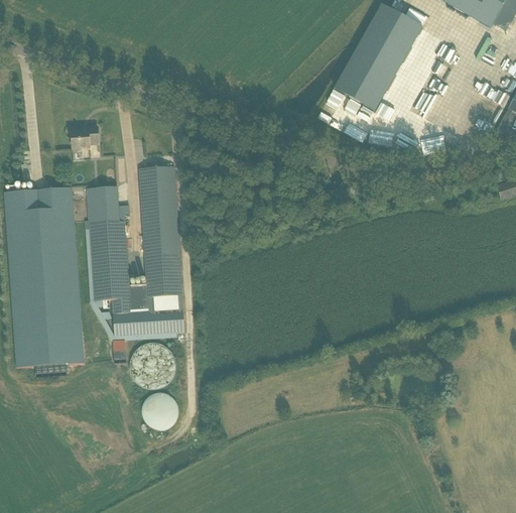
[(447,0),(492,24),(505,0),(447,0)]
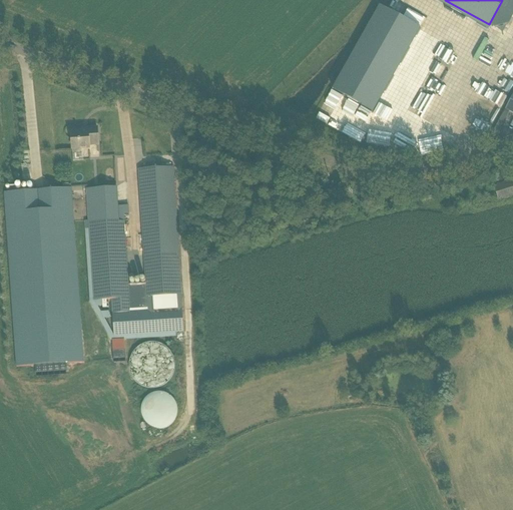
[(380,3),(332,87),(373,110),(420,27),(420,26),(396,12),(380,3)]
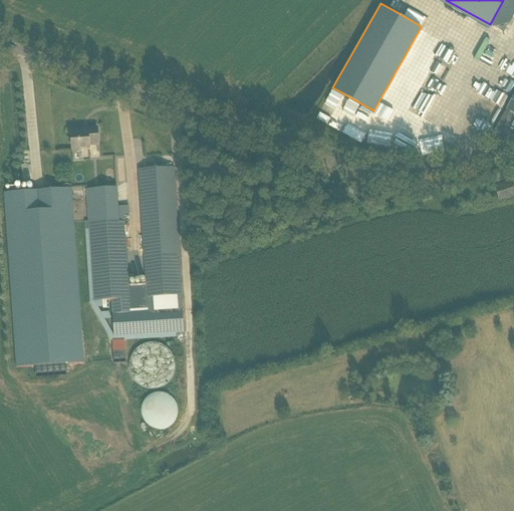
[(455,62),(463,44),(446,37),(439,55),(455,62)]
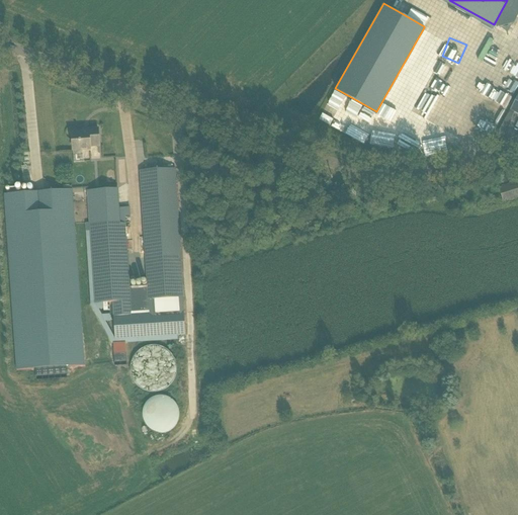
[(446,74),(449,63),(439,59),(435,70),(446,74)]
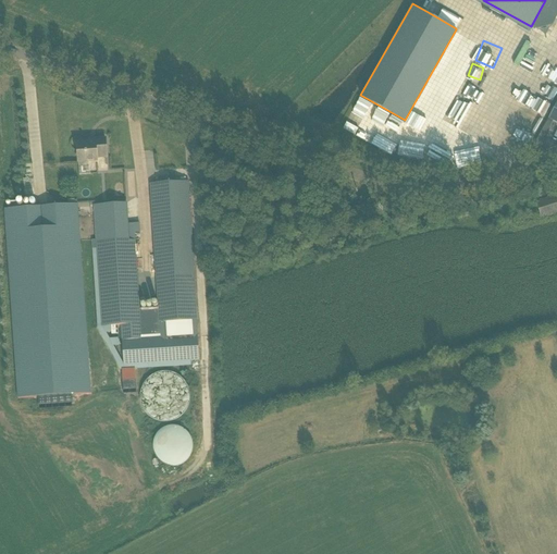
[(88,125),(81,145),(111,157),(119,136),(88,125)]
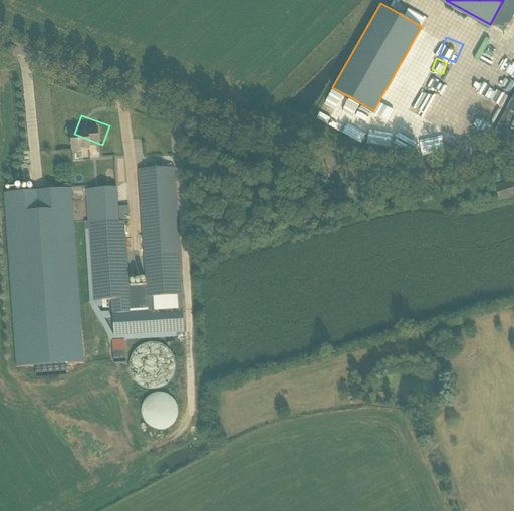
[(101,148),(102,158),(120,157),(119,147),(101,148)]
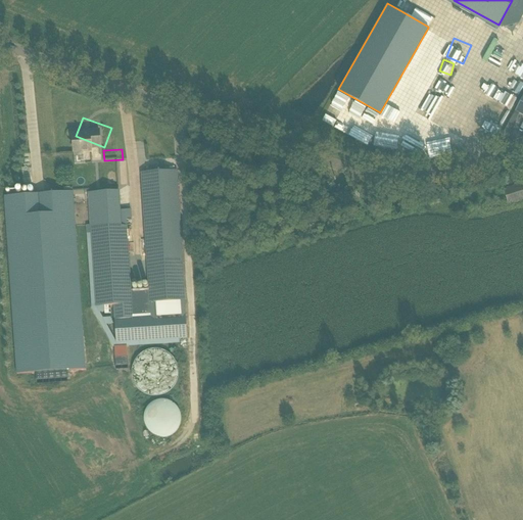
[(89,190),(96,303),(113,302),(116,339),(187,335),(177,168),(141,170),(149,288),(131,289),(128,237),(133,237),(133,227),(127,228),(127,223),(123,223),(122,216),(132,216),(131,207),(119,208),(117,188),(89,190)]
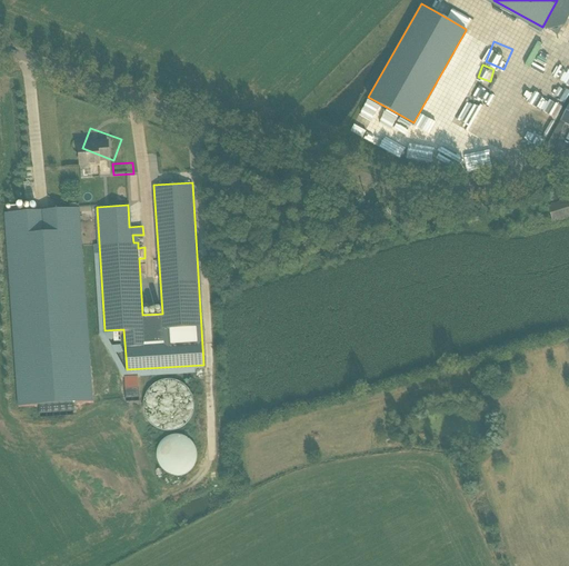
[(125,187),(86,189),(86,202),(126,200),(125,187)]
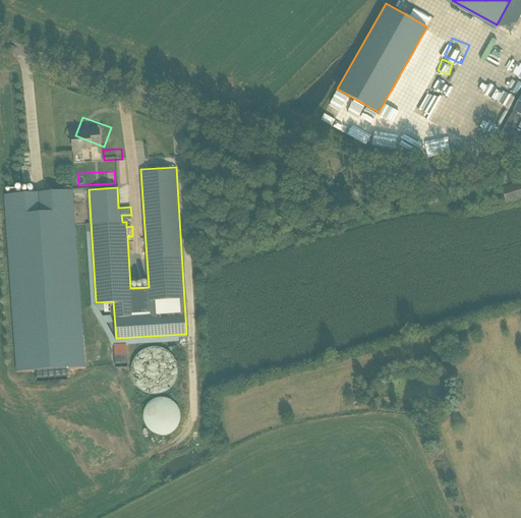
[(520,179),(502,185),(506,200),(520,196),(520,179)]
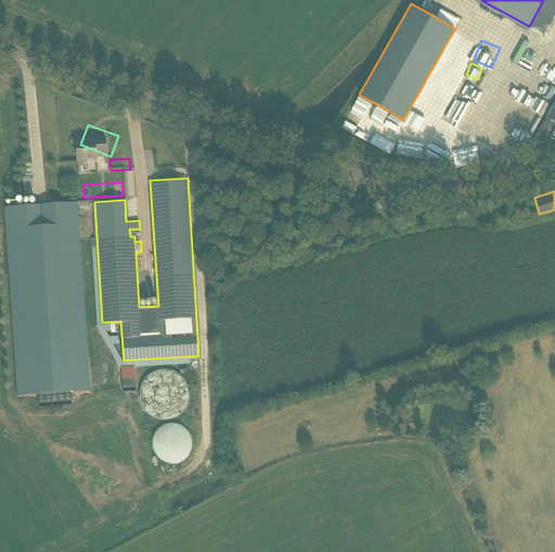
[(38,402),(75,400),(75,390),(90,389),(77,203),(4,207),(17,395),(38,393),(38,402)]
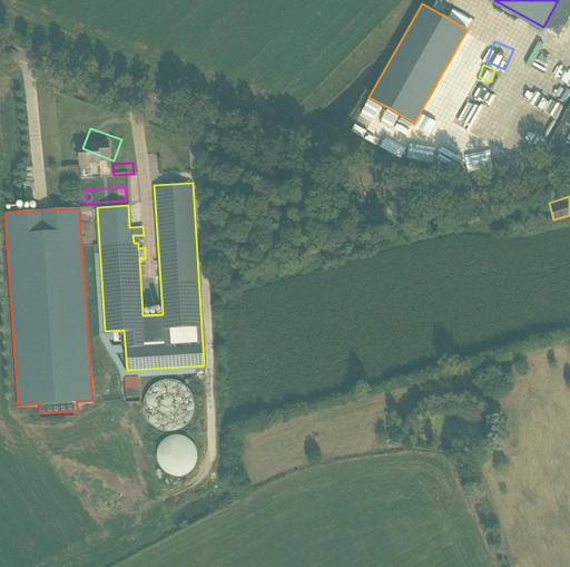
[(150,424),(192,422),(188,379),(147,381),(150,424)]
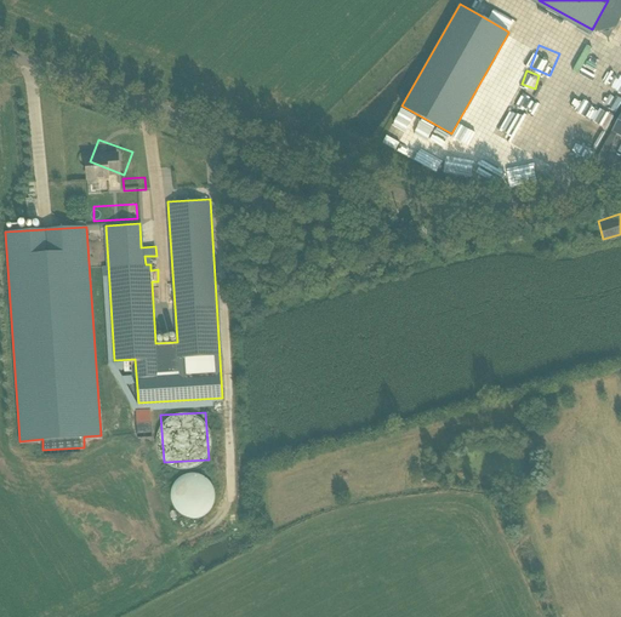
[(216,496),(215,491),(214,486),(212,483),(209,479),(206,476),(201,474),(198,473),(194,473),(189,473),(184,474),(180,476),(176,479),(174,483),(171,486),(170,490),(169,495),(170,500),(171,506),(174,509),(176,513),(180,514),(182,516),(187,518),(192,519),(195,519),(200,518),(204,515),(209,513),(211,509),(214,506),(215,500),(216,496)]
